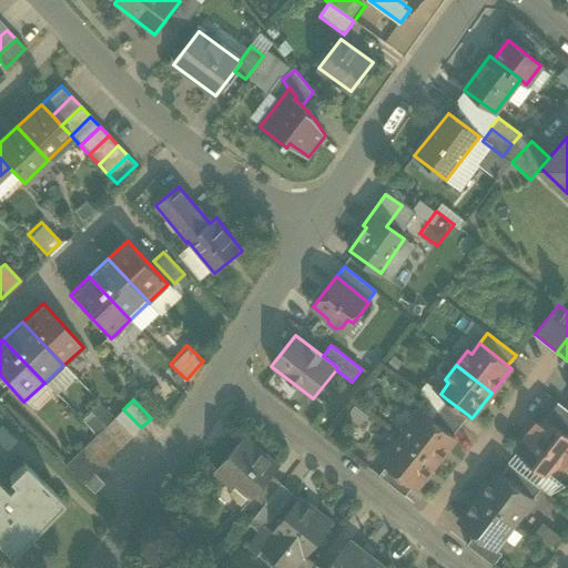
[(468,415),(447,399),(439,409),(460,426),(468,415)]
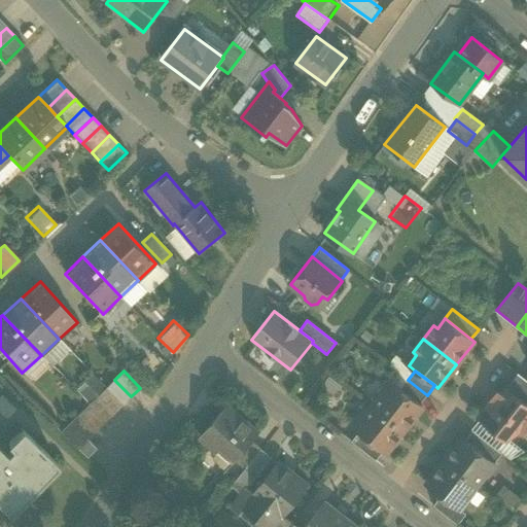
[(74,386),(86,399),(102,384),(90,372),(74,386)]
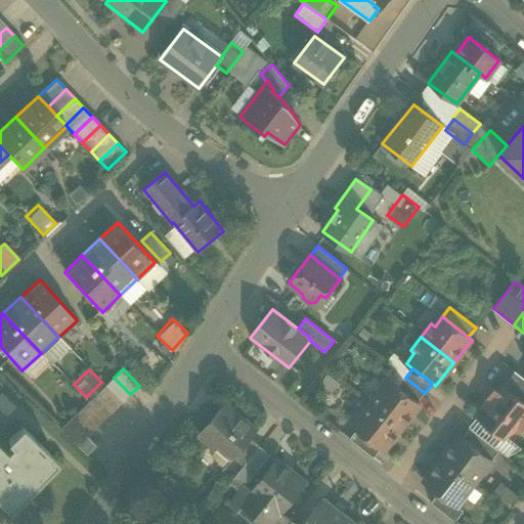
[(523,378),(523,379),(515,372),(507,382),(508,383),(505,387),(523,402),(523,378)]
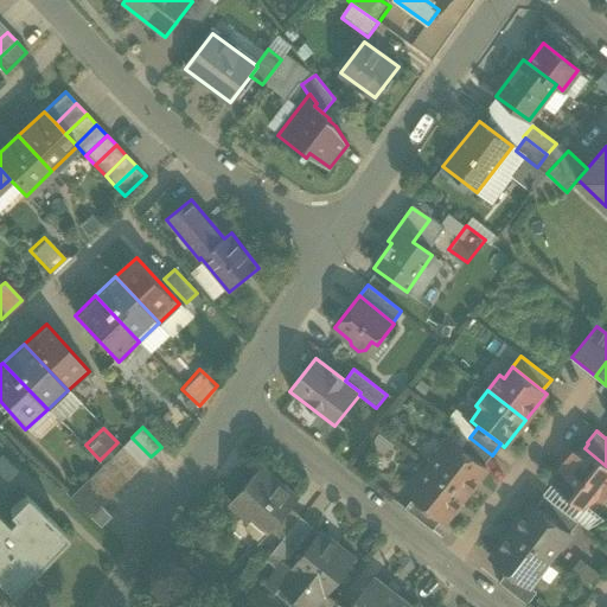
[(151,457),(132,438),(121,446),(141,466),(151,457)]
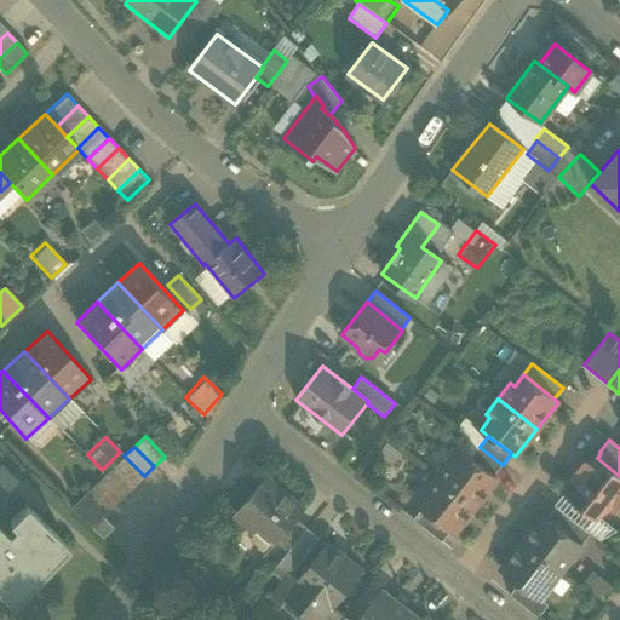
[(503,465),(480,447),(470,458),(493,476),(503,465)]
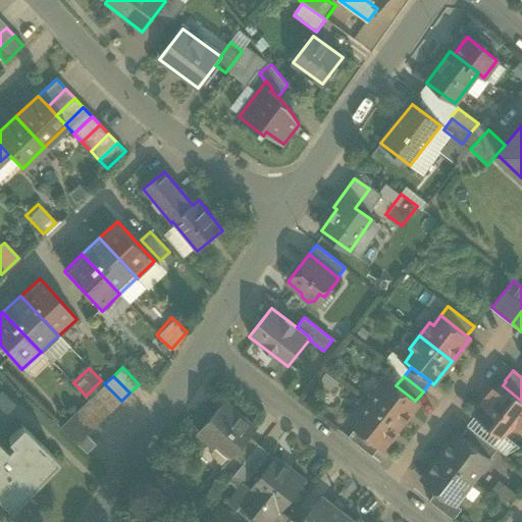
[(396,385),(385,377),(368,401),(401,426),(418,404),(415,401),(396,385)]
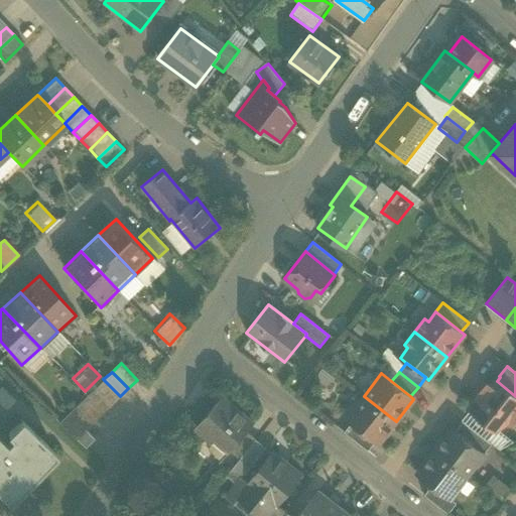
[(120,396),(103,379),(95,388),(111,405),(120,396)]
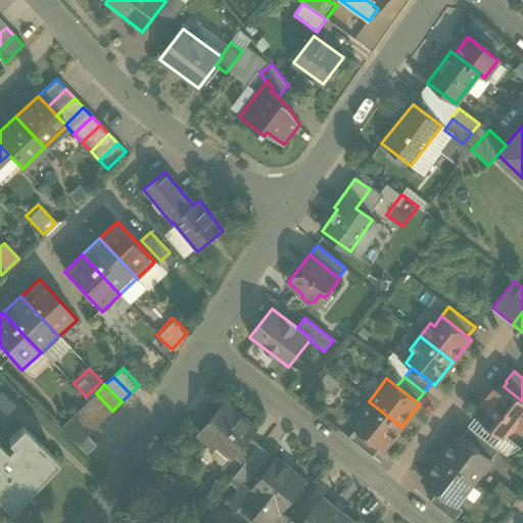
[(522,401),(504,386),(503,385),(497,391),(494,388),(474,414),(501,435),(515,426),(519,430),(522,425),(522,401)]
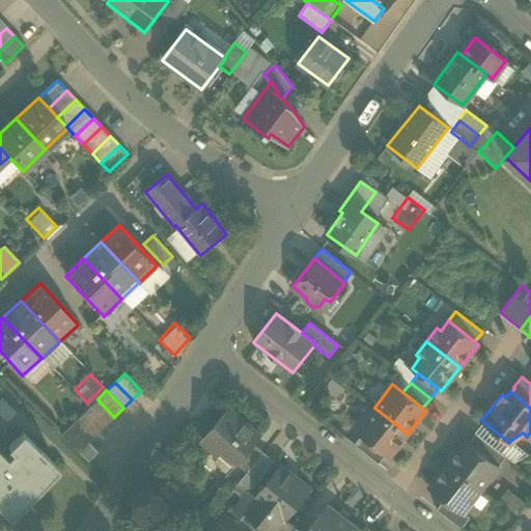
[(114,417),(98,399),(88,408),(105,425),(114,417)]
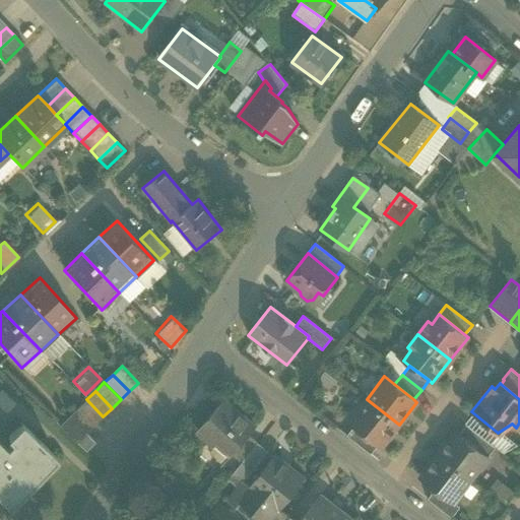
[(103,416),(86,399),(77,407),(94,425),(103,416)]
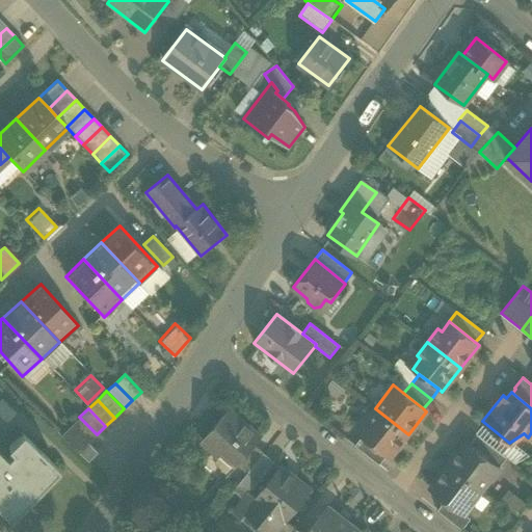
[(408,434),(375,408),(364,422),(368,425),(360,434),(387,455),(390,457),(408,434)]
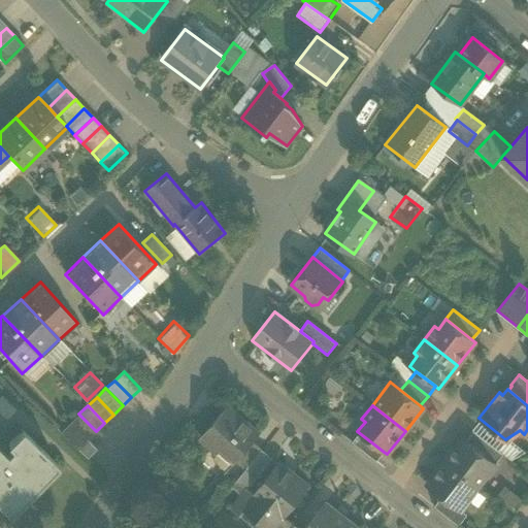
[(229,408),(219,420),(216,418),(200,436),(217,451),(220,447),(236,461),(252,442),(259,434),(229,408)]
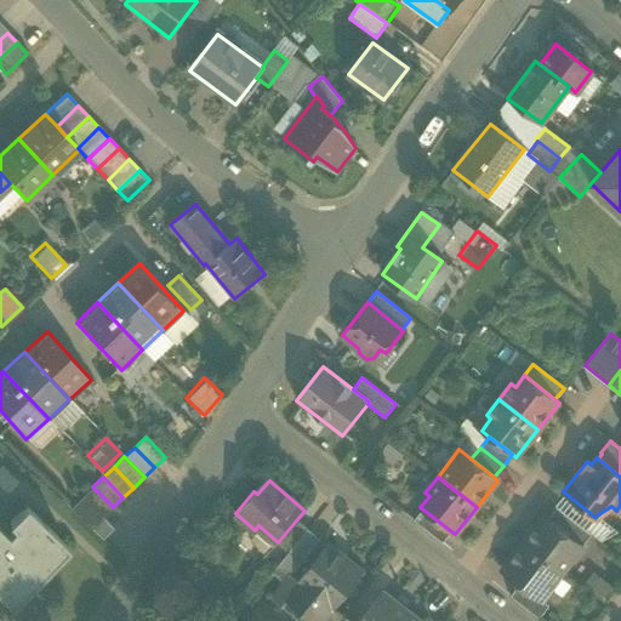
[(113,507),(92,486),(83,497),(102,518),(113,507)]
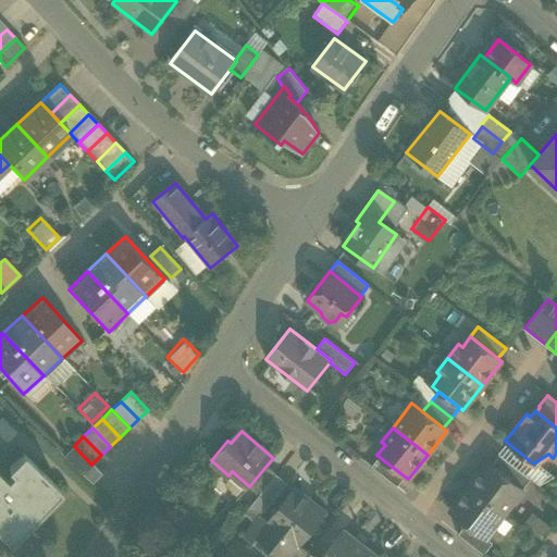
[(91,465),(74,446),(62,456),(91,483),(101,474),(91,465)]
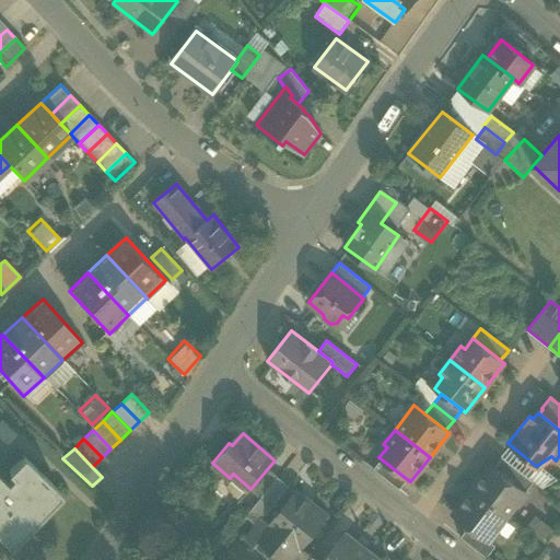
[(59,491),(22,456),(8,470),(12,475),(6,481),(0,476),(0,535),(10,544),(59,491)]
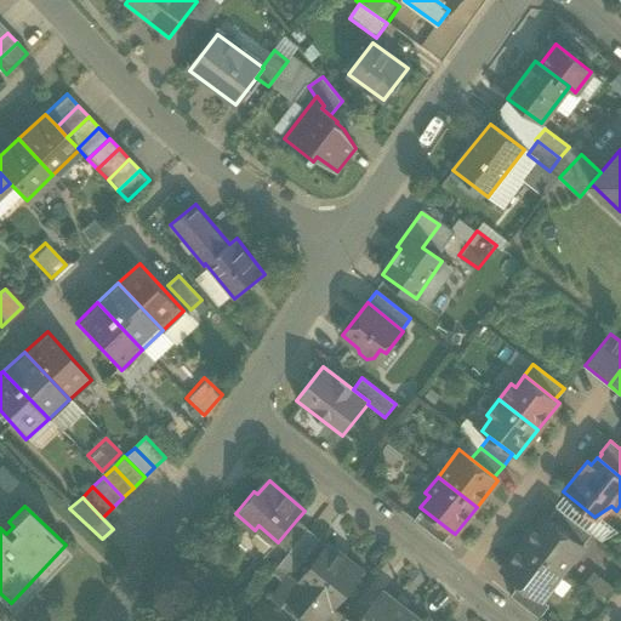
[(591,534),(557,507),(547,519),(579,543),(577,545),(581,547),(591,534)]
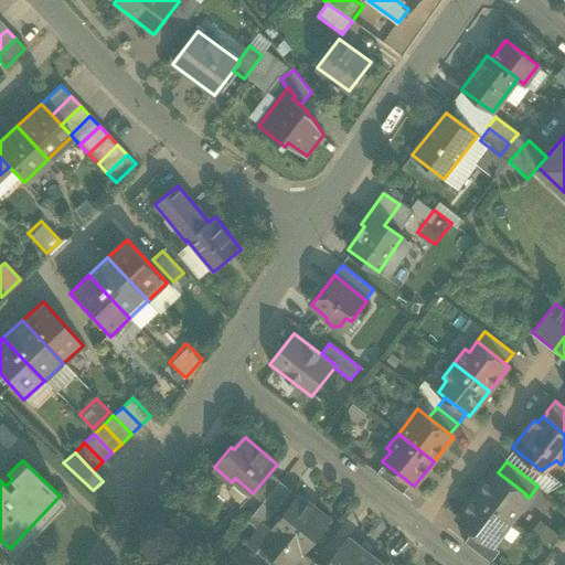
[(411,483),(384,464),(376,473),(403,494),(411,483)]
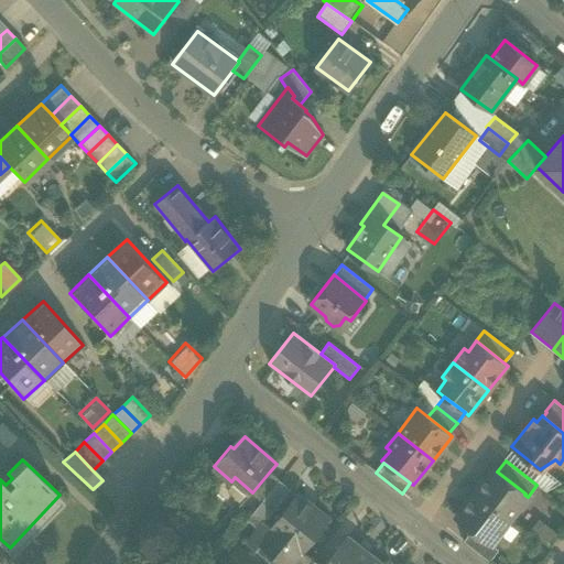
[(524,495),(525,494),(497,472),(494,468),(475,494),(510,521),(521,507),(517,503),(524,495)]
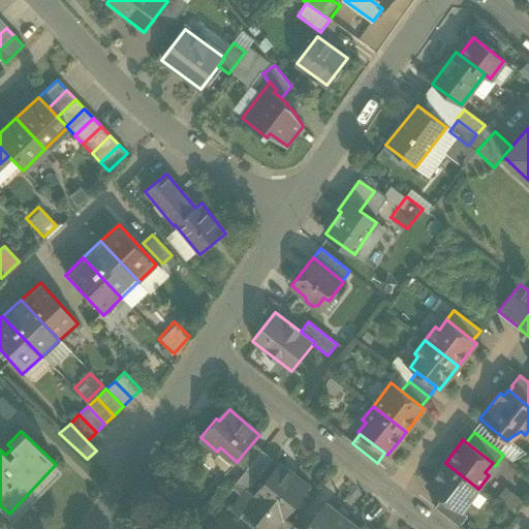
[(252,443),(237,462),(246,470),(261,450),(252,443)]
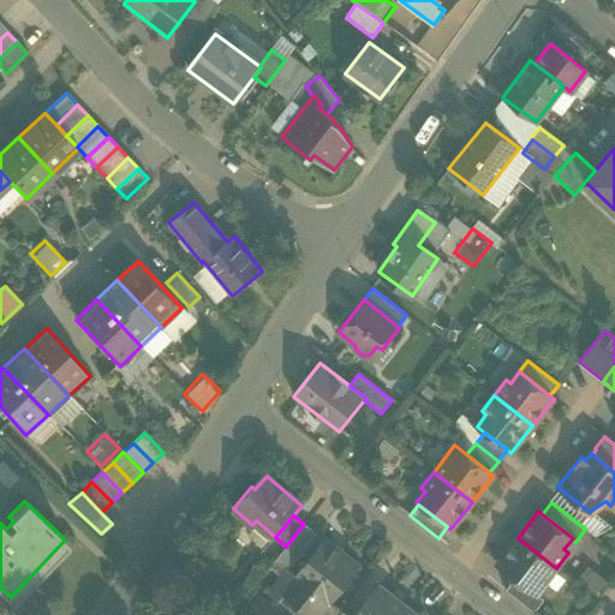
[(304,524),(286,547),(298,556),(299,557),(317,533),(304,524)]
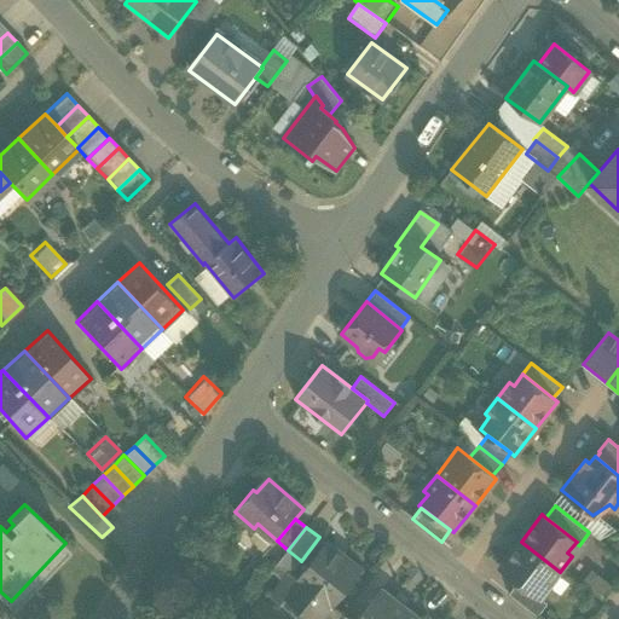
[(560,572),(521,542),(499,568),(516,583),(533,596),(534,595),(539,597),(560,572)]
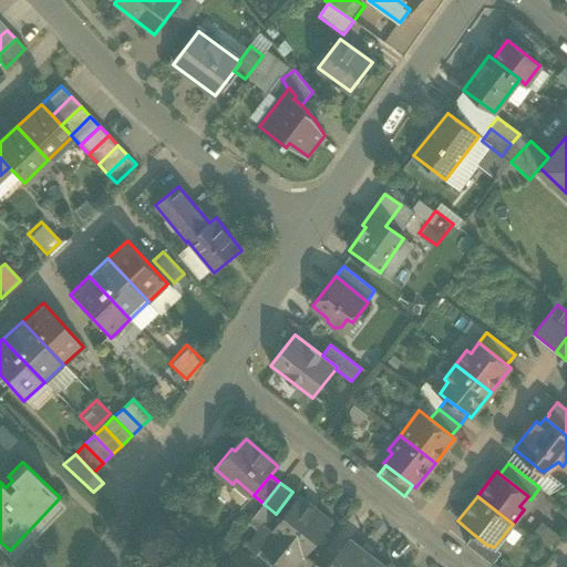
[(298,497),(272,531),(266,525),(265,524),(259,531),(247,546),(257,554),(268,553),(286,566),(295,566),(330,522),(298,497)]
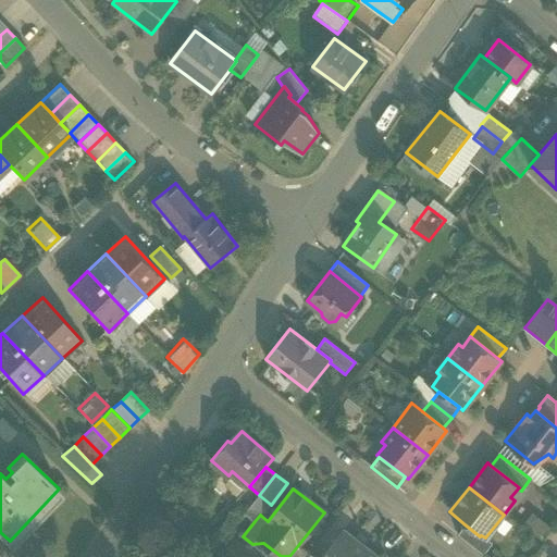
[(259,495),(245,514),(255,521),(260,515),(261,516),(270,504),(259,495)]
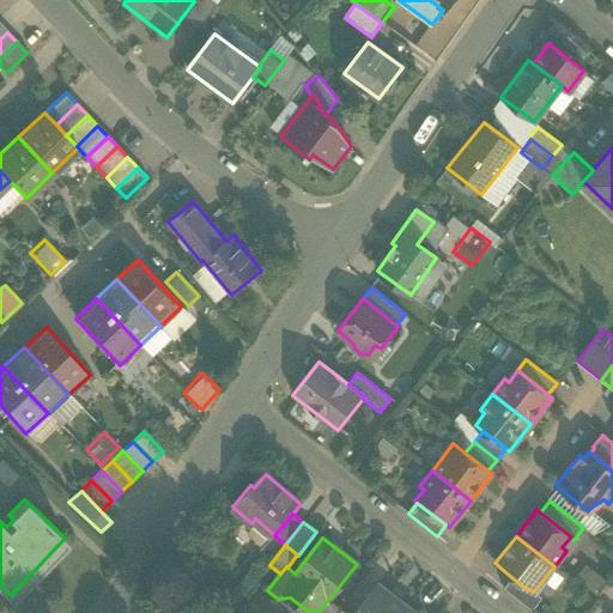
[(528,590),(511,577),(503,588),(532,611),(541,598),(534,592),(529,589),(528,590)]
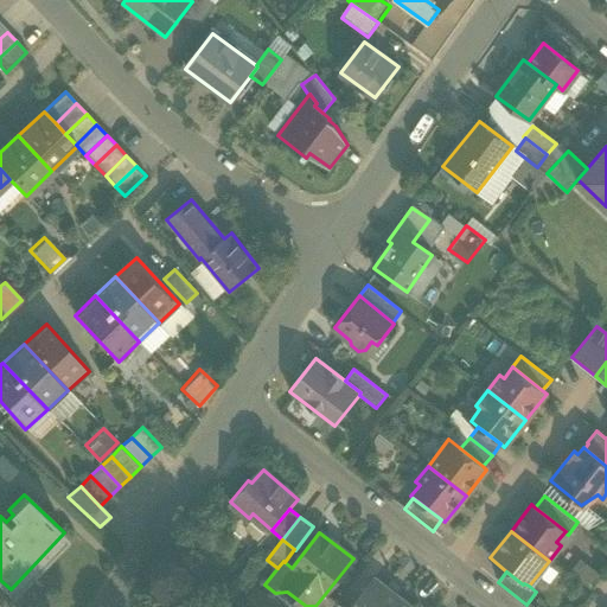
[(411,606),(375,577),(351,606),(411,606)]
